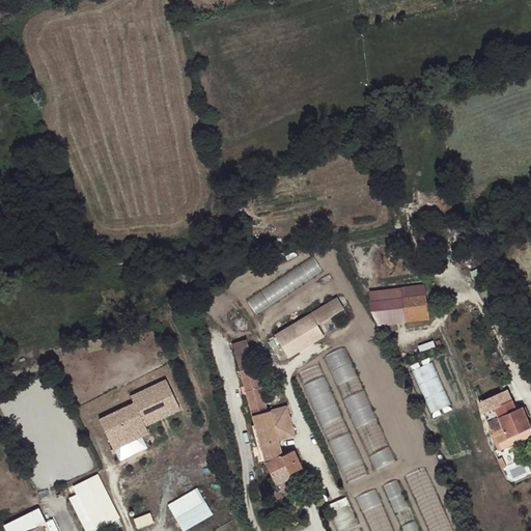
[(255,310),(326,274),(318,260),(248,296),(255,310)]
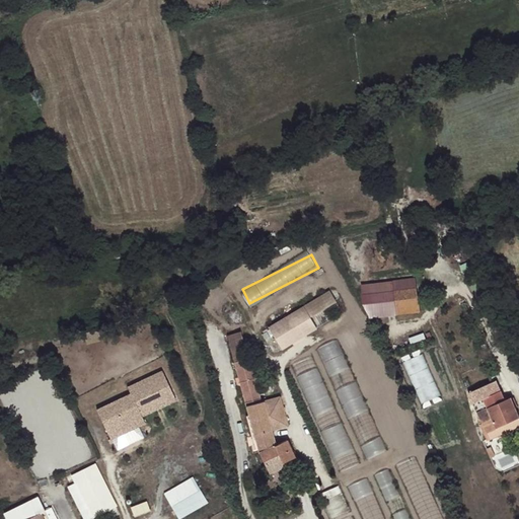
[(363,296),(416,289),(415,279),(361,286),(363,296)]
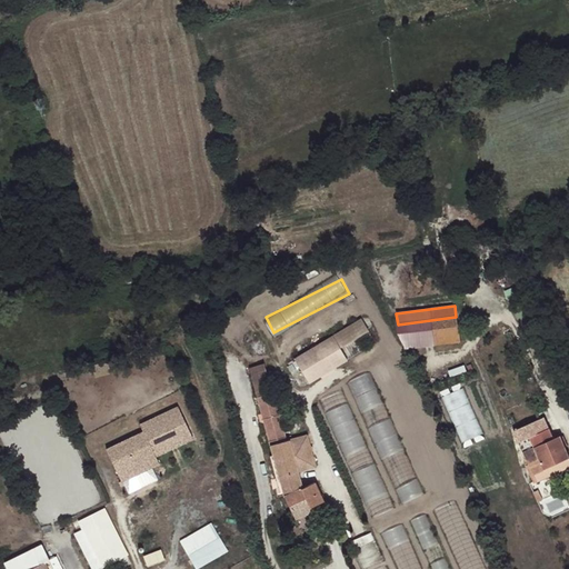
[(398,325),(405,349),(460,342),(456,317),(398,325)]
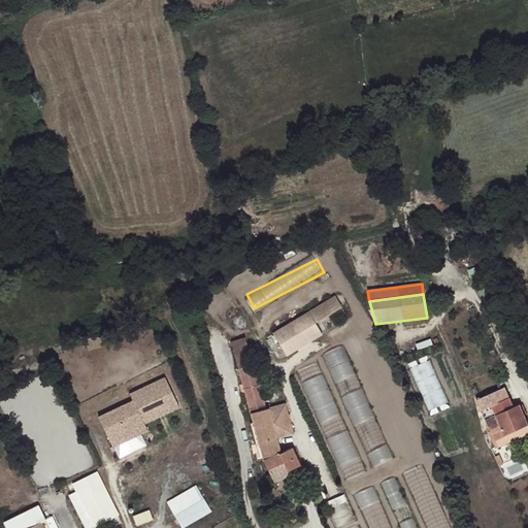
[(337,295),(272,329),(286,354),(338,327),(331,312),(343,306),(337,295)]
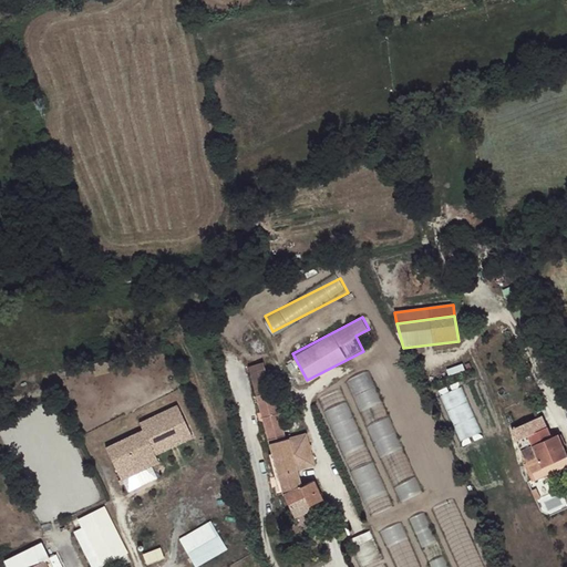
[(523,337),(532,332),(528,326),(519,330),(523,337)]
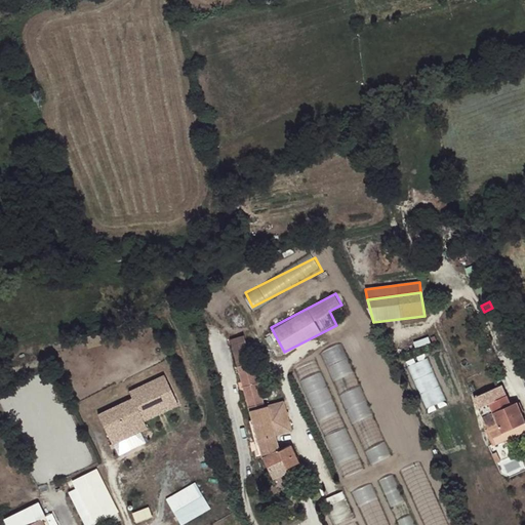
[(230,339),(237,366),(248,363),(250,363),(243,335),(230,339)]
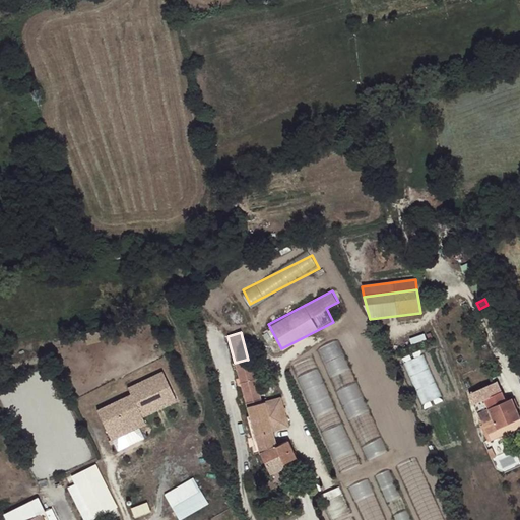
[(405,362),(424,402),(442,394),(424,353),(405,362)]
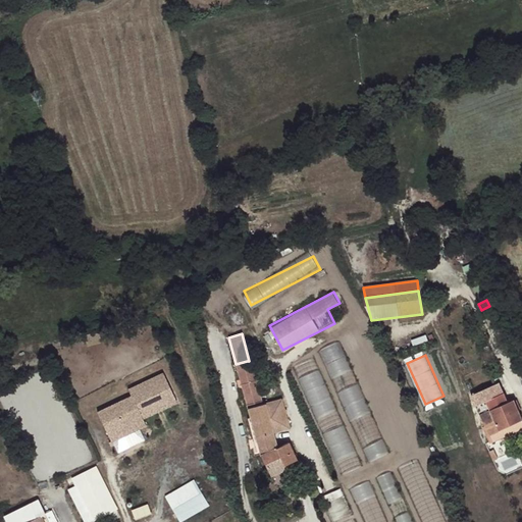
[(236,364),(247,409),(259,406),(247,361),(236,364)]
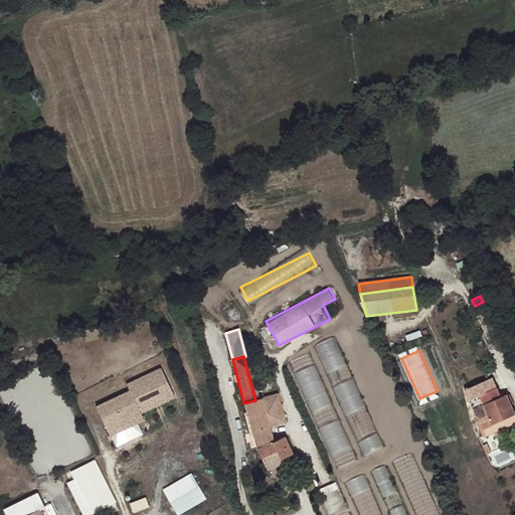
[(127,381),(130,389),(97,403),(115,447),(144,434),(139,422),(147,418),(144,411),(177,396),(163,365),(127,381)]
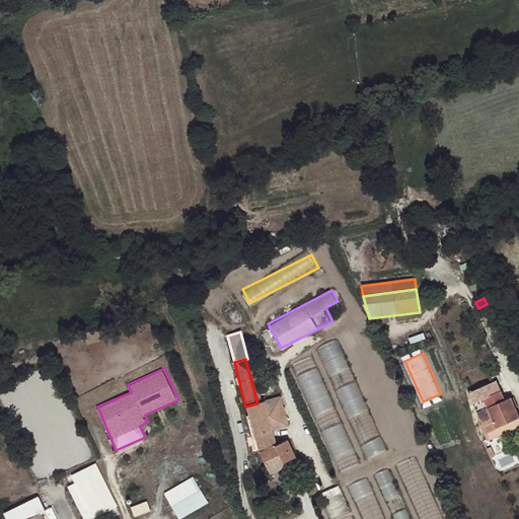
[(301,375),(341,470),(360,462),(324,376),(317,378),(316,378),(310,380),(307,373),(301,375)]
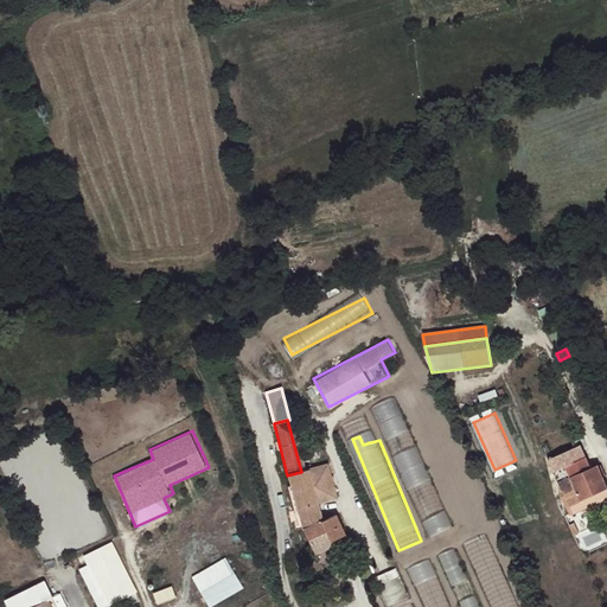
[(396,455),(415,499),(438,490),(419,446),(396,455)]
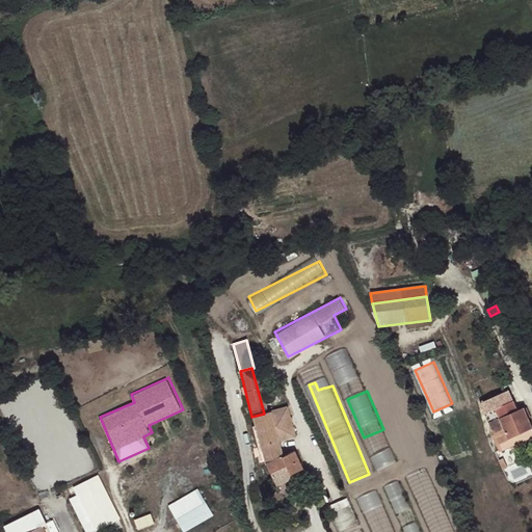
[(490,431),(499,451),(502,450),(502,451),(531,436),(531,426),(528,418),(530,418),(527,408),(524,410),(524,408),(517,411),(508,391),(481,403),(493,429),(490,431)]
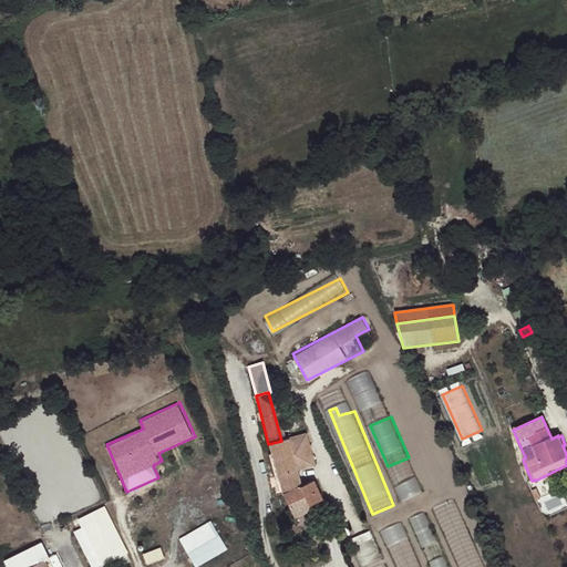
[(315,466),(306,433),(288,439),(297,471),(315,466)]
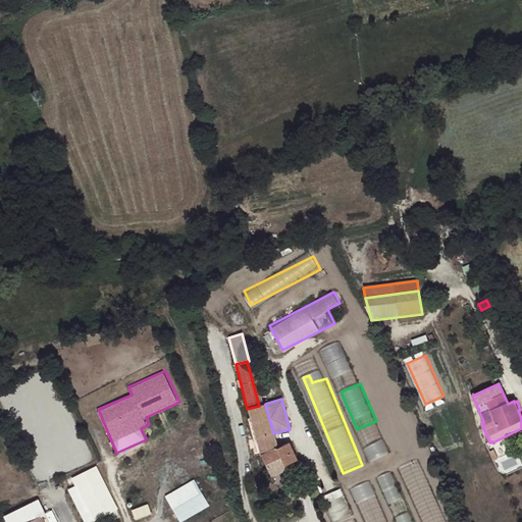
[(247,409),(259,454),(270,476),(286,469),(284,465),(296,459),(289,444),(277,449),(273,433),(265,404),(259,406),(247,409)]
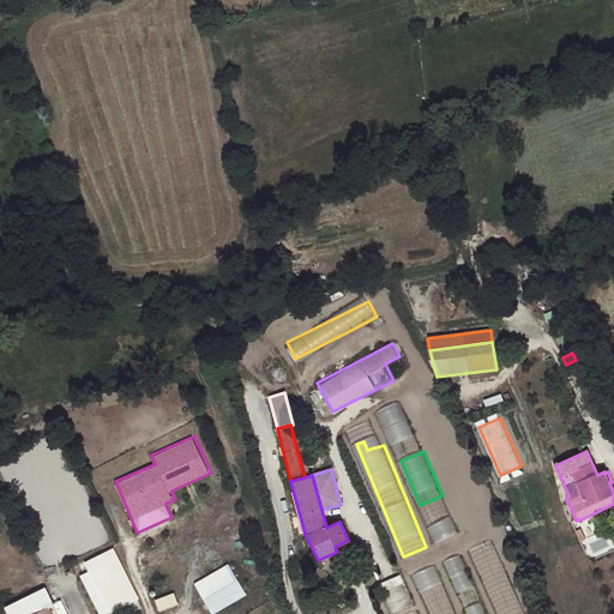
[(335,547),(337,552),(350,545),(348,540),(335,547)]
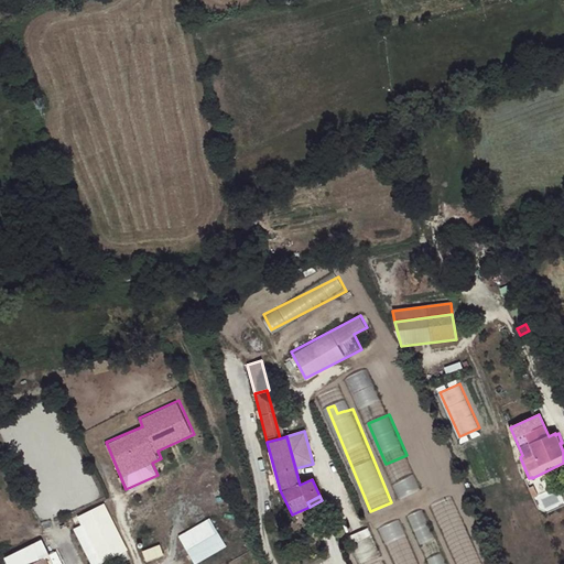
[(82,523),(75,527),(93,563),(108,563),(130,554),(106,501),(77,514),(82,523)]
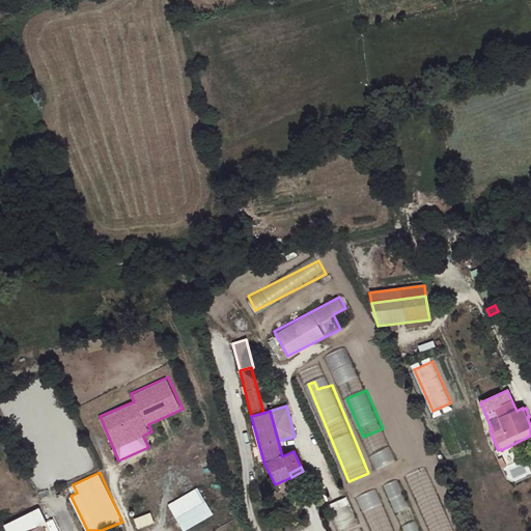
[(184,530),(214,513),(198,486),(169,503),(184,530)]
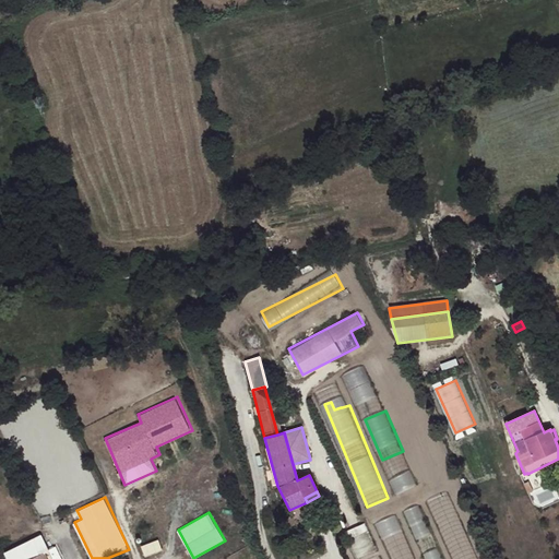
[(7,558),(61,558),(56,547),(48,550),(39,536),(4,554),(7,558)]
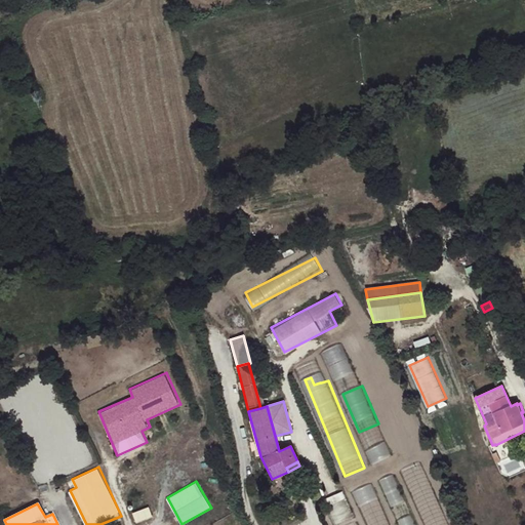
[(133,512),(136,521),(153,515),(150,506),(133,512)]
